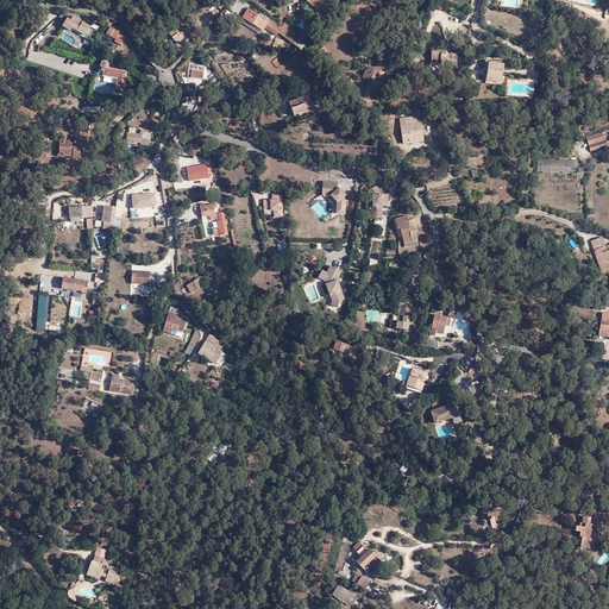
[(336,1),(333,0),(309,0),(325,13),(336,1)]
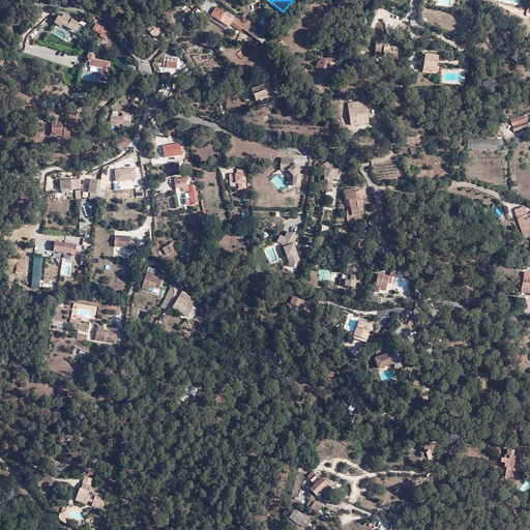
[(225,16),(226,13),(216,8),(211,17),(229,27),(233,21),(225,16)]
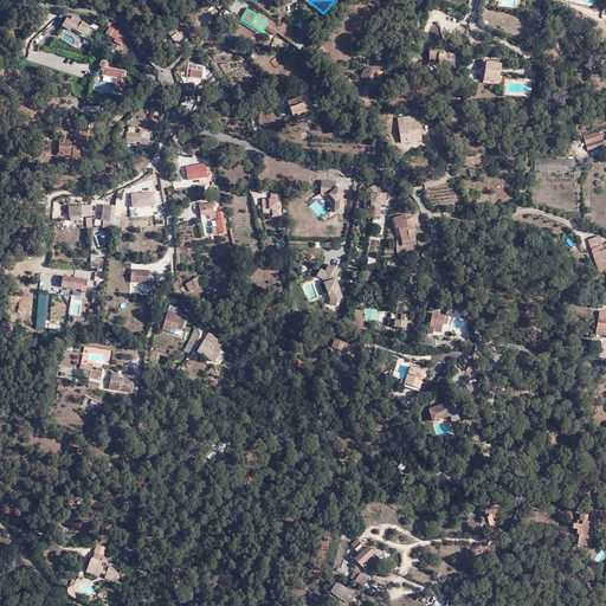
[(275,24),(260,12),(258,15),(257,18),(266,24),(269,25),(272,27),(275,24)]
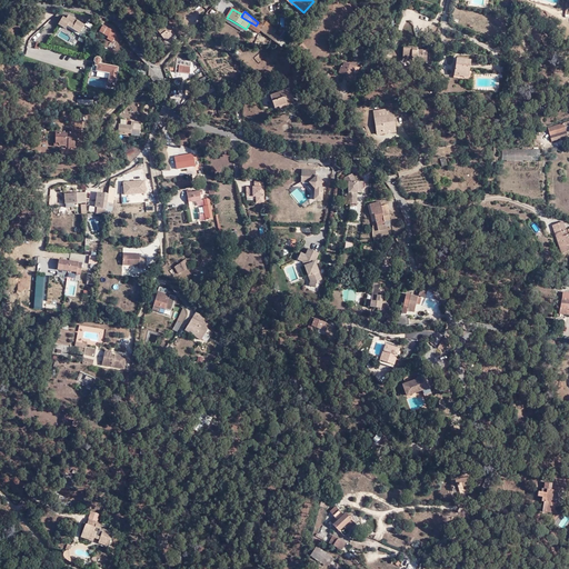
[(80,31),(86,23),(70,13),(68,18),(63,15),(59,23),(67,28),(68,25),(80,31)]
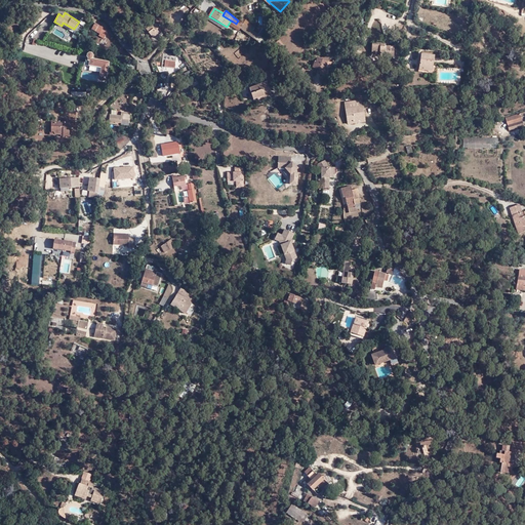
[(227,27),(209,16),(207,18),(225,29),(227,27)]
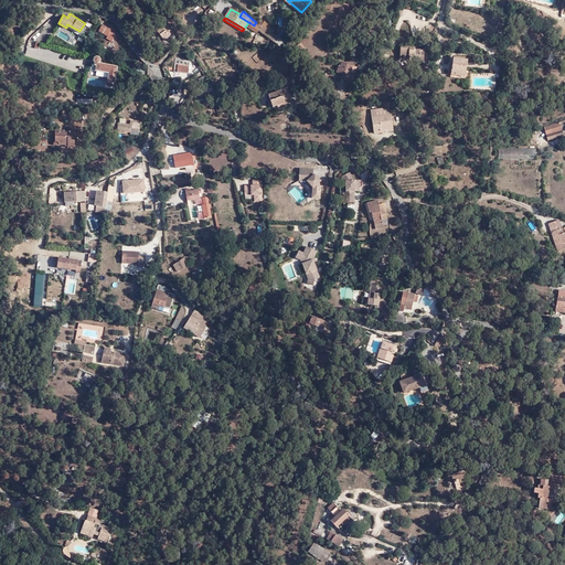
[(169,36),(173,33),(166,22),(156,29),(163,39),(167,36),(169,36)]
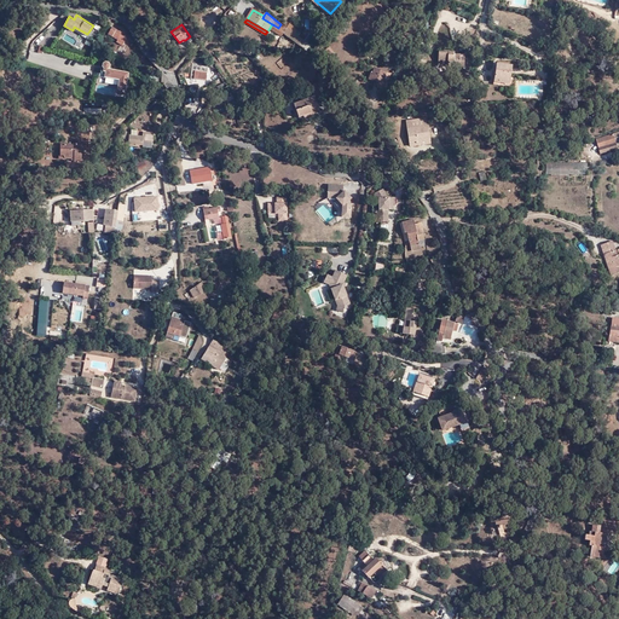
[(123,45),(128,36),(126,35),(127,33),(122,29),(121,32),(113,27),(109,33),(117,39),(116,40),(123,45)]
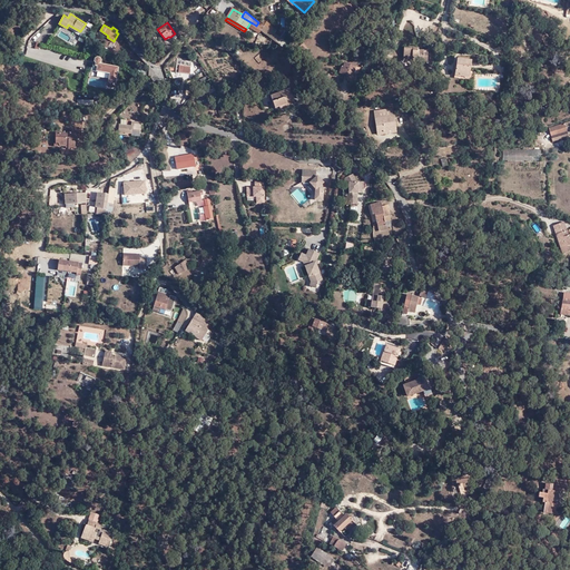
[(262,32),(279,46),(285,46),(287,43),(264,27),(262,29),(263,30),(262,32)]
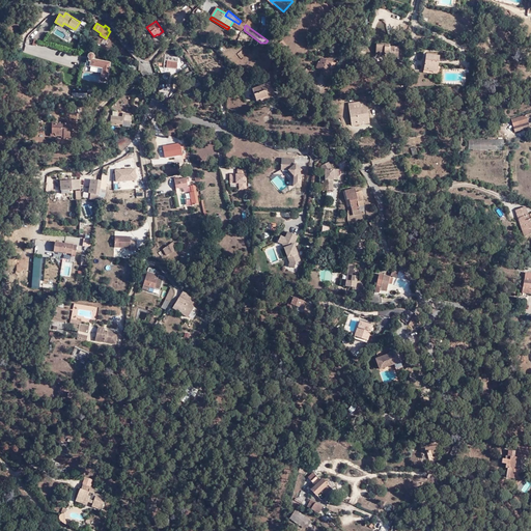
[(77,39),(82,29),(78,27),(73,37),(77,39)]
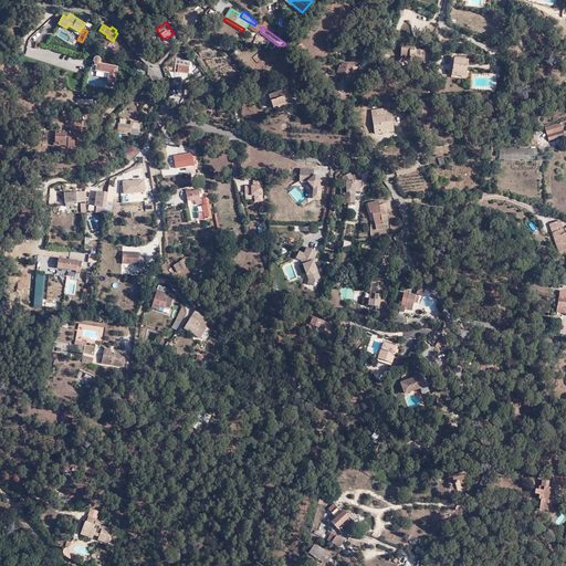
[(252,29),(249,33),(255,39),(259,34),(252,29)]
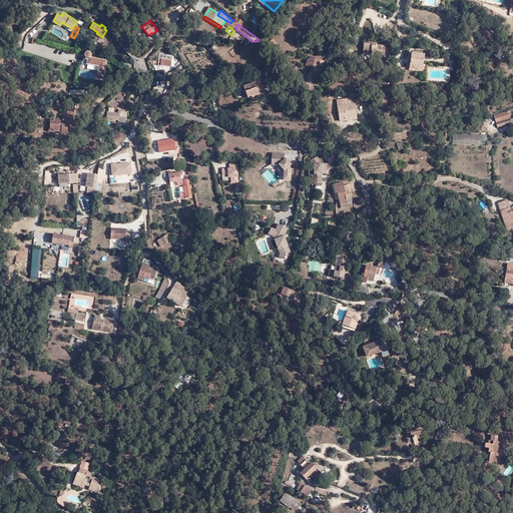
[(384,54),(384,45),(376,45),(376,43),(363,42),(363,50),(370,50),(370,54),(384,54)]
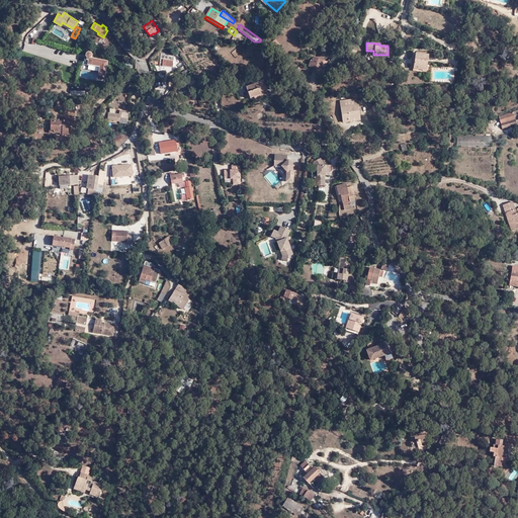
[(98,74),(105,75),(108,60),(92,57),(93,52),(89,51),(86,68),(99,71),(98,74)]
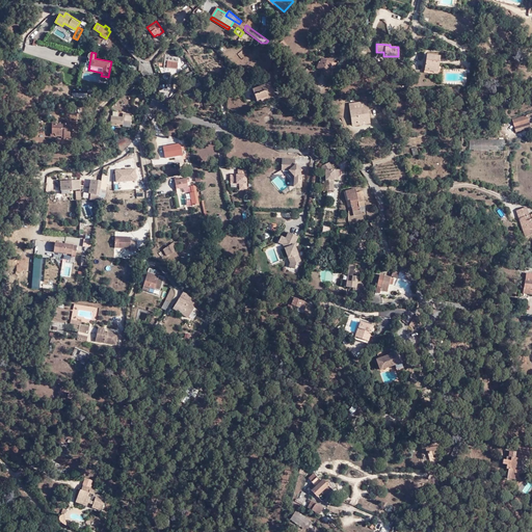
[(426,54),(424,71),(428,71),(428,70),(433,70),(435,68),(436,62),(439,62),(440,56),(426,54)]
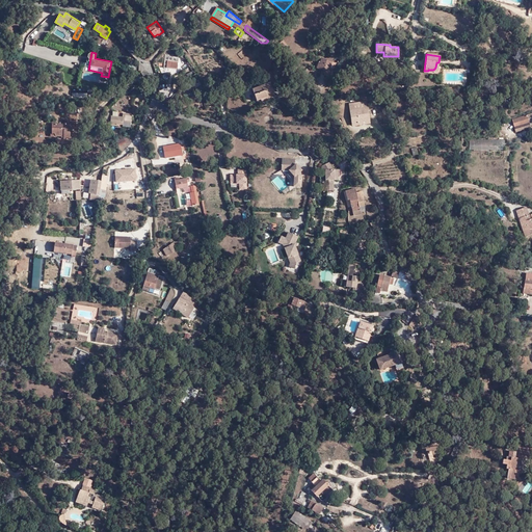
[(319,57),(316,68),(322,70),(321,72),(329,76),(334,63),(319,57)]
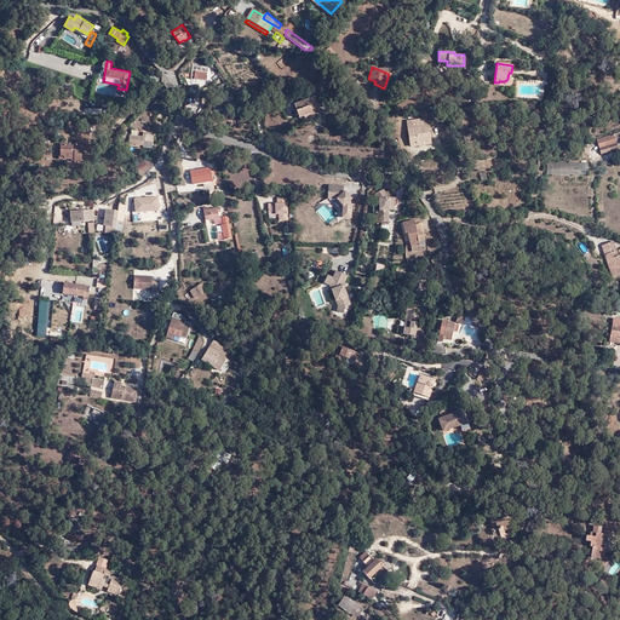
[(499,82),(494,82),(494,84),(510,86),(511,73),(509,73),(507,79),(505,81),(499,81),(499,82)]
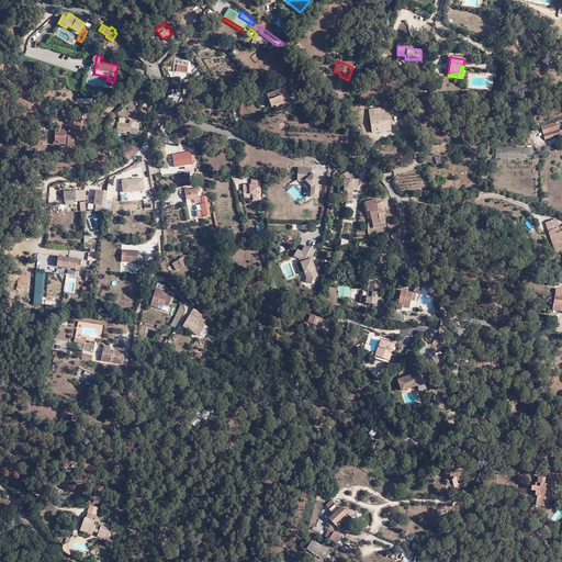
[(278,79),(280,86),(290,85),(289,81),(283,77),(278,79)]
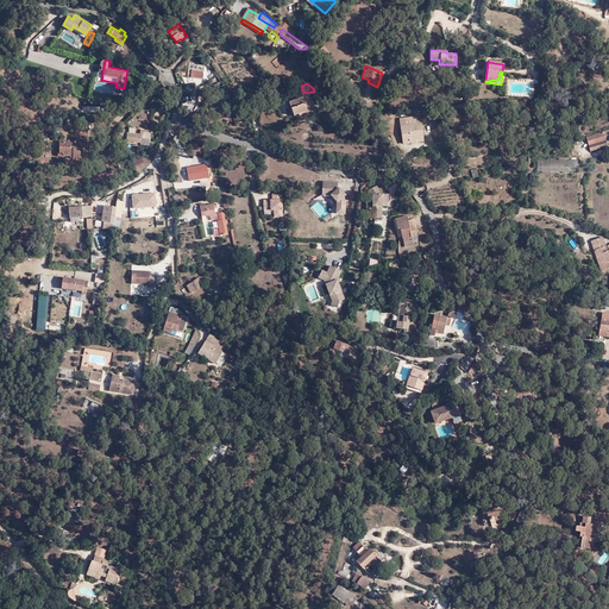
[(314,92),(303,93),(303,95),(289,101),(293,114),(299,112),(307,110),(307,112),(314,110),(309,94),(314,92)]
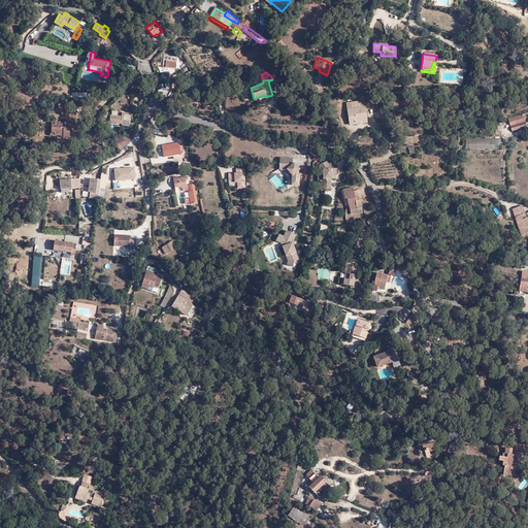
[(194,86),(191,80),(186,84),(192,93),(194,91),(193,87),(194,86)]
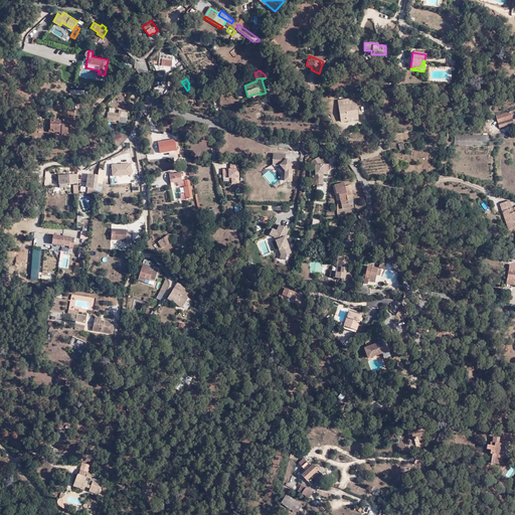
[(341,122),(349,121),(348,118),(359,117),(358,99),(339,101),(341,122)]
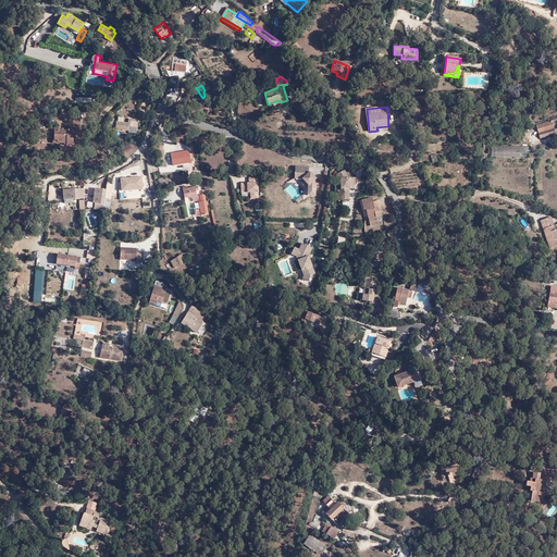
[(130,121),(116,120),(116,127),(122,128),(122,131),(127,131),(127,128),(130,128),(130,126),(138,127),(139,118),(130,116),(130,121)]
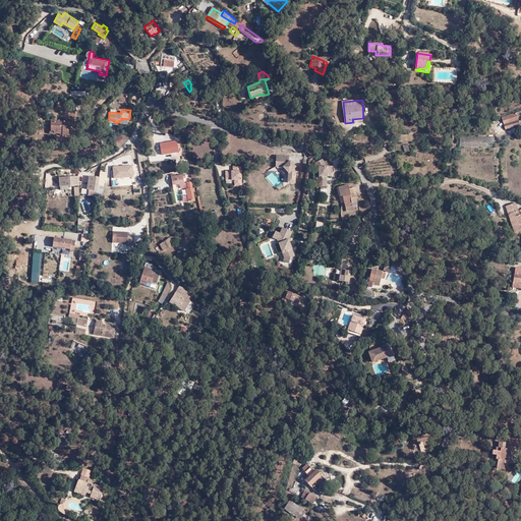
[(520,113),(506,118),(509,130),(520,125),(520,113)]
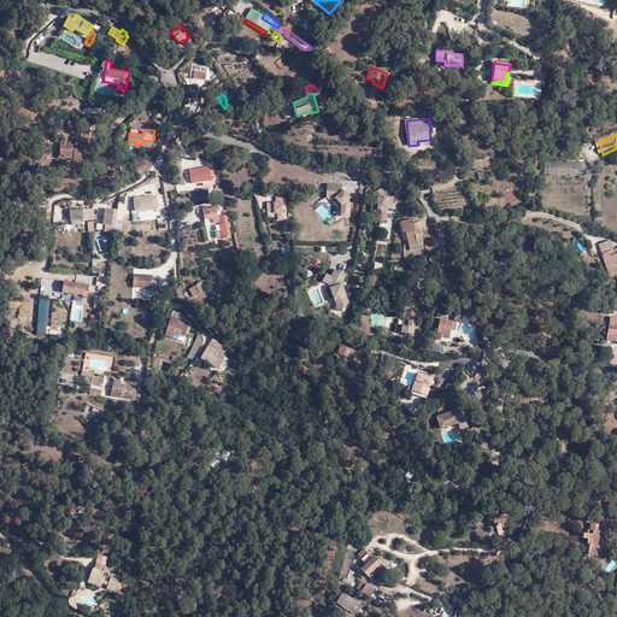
[(76,142),(62,142),(60,153),(62,153),(65,153),(65,156),(72,156),(72,159),(82,159),(82,147),(89,147),(89,140),(76,140),(76,142)]
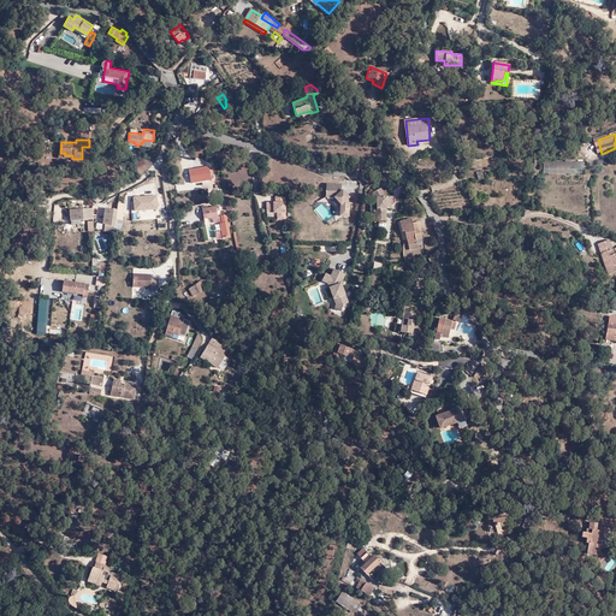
[(191,182),(212,178),(208,166),(190,169),(191,182)]
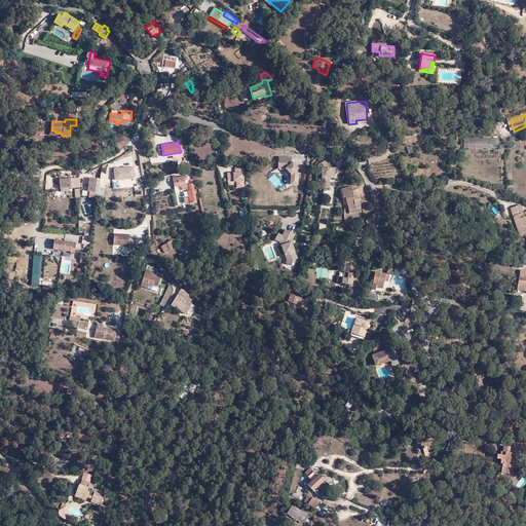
[(292,157),(279,157),(278,168),(287,168),(292,175),(291,185),(298,185),(299,175),(297,175),(296,172),(299,168),(293,162),(292,163),(292,157)]
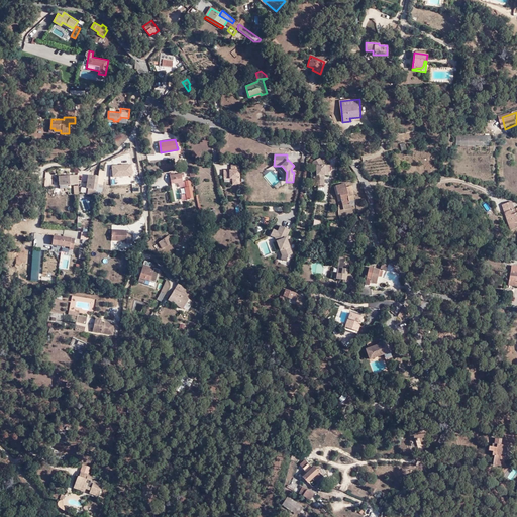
[(317,175),(320,175),(325,175),(329,175),(329,170),(331,170),(331,165),(325,165),(321,158),(315,161),(317,165),(315,165),(316,171),(317,171),(317,175)]
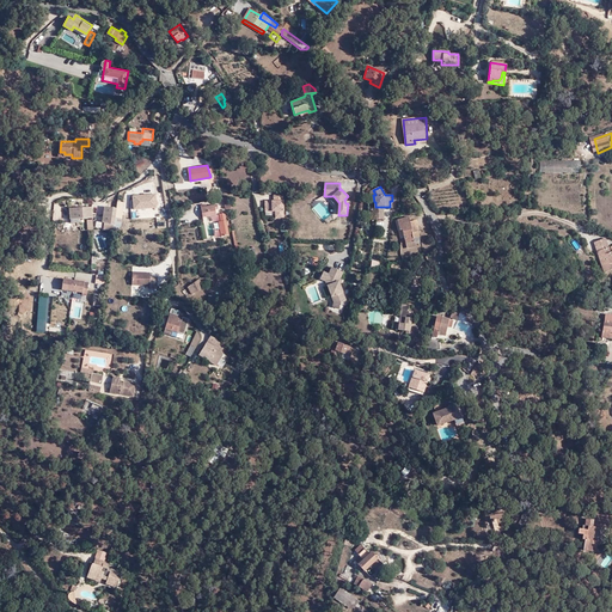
[(155,203),(155,194),(147,194),(147,191),(144,191),(142,200),(127,200),(126,201),(126,204),(136,204),(136,208),(145,208),(145,203),(155,203)]
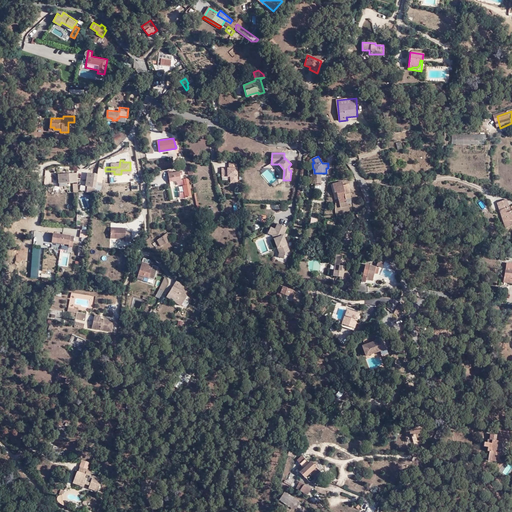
[(237,182),(236,163),(228,163),(228,168),(221,169),(221,177),(230,177),(231,183),(237,182)]
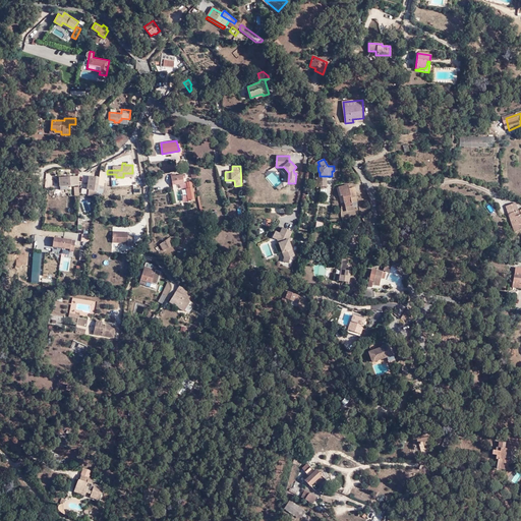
[(47,174),(47,187),(57,187),(57,174),(47,174)]
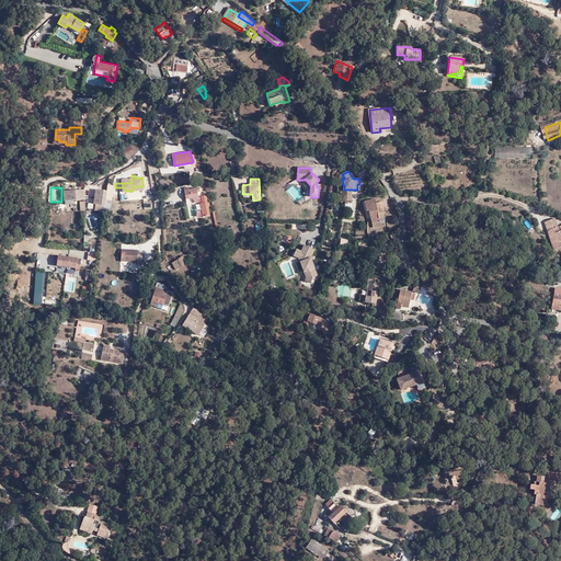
[(197,193),(199,192),(198,187),(184,190),(185,198),(198,196),(197,193)]
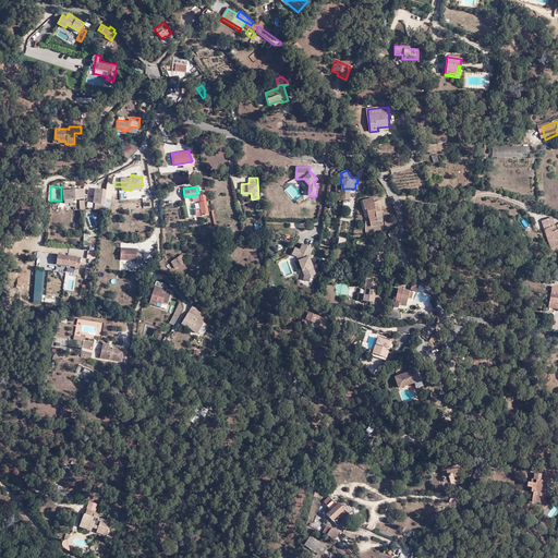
[(93,202),(102,204),(104,202),(104,197),(106,190),(96,189),(93,202)]
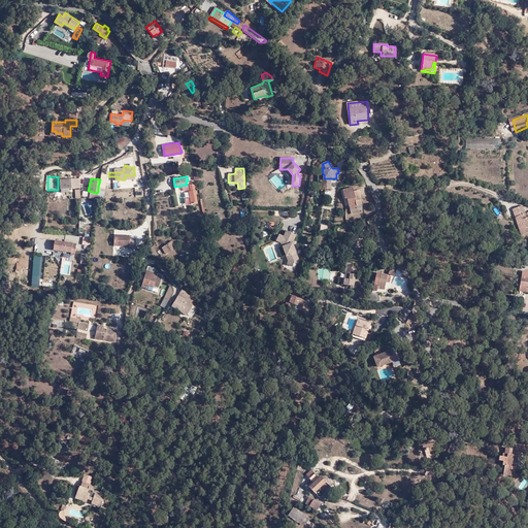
[(60,179),(60,189),(69,189),(78,189),(79,179),(60,179)]
